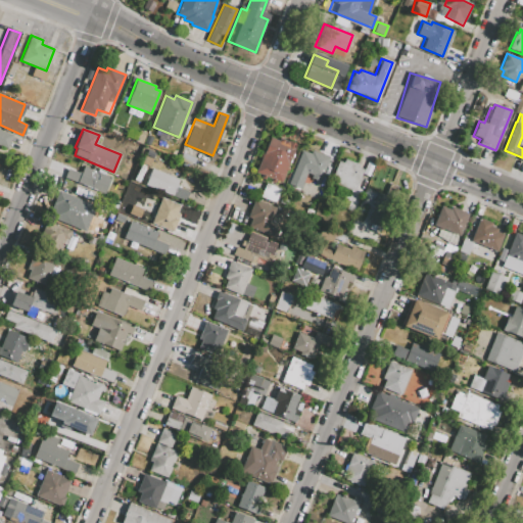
[(0,130),(12,135),(6,149),(0,146),(0,130)]
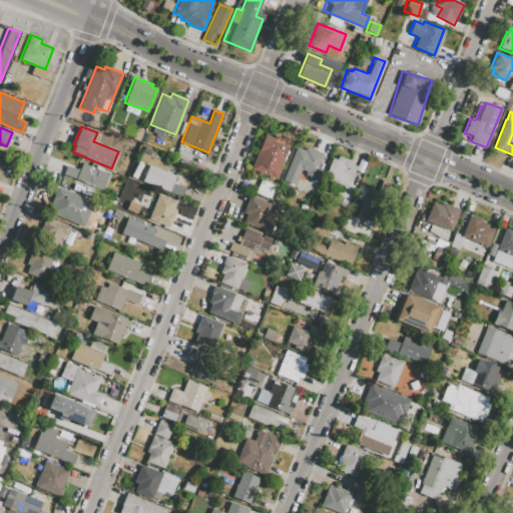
[(250,168),(265,135),(273,138),(275,135),(283,139),(283,138),(291,141),(276,179),(250,168)]
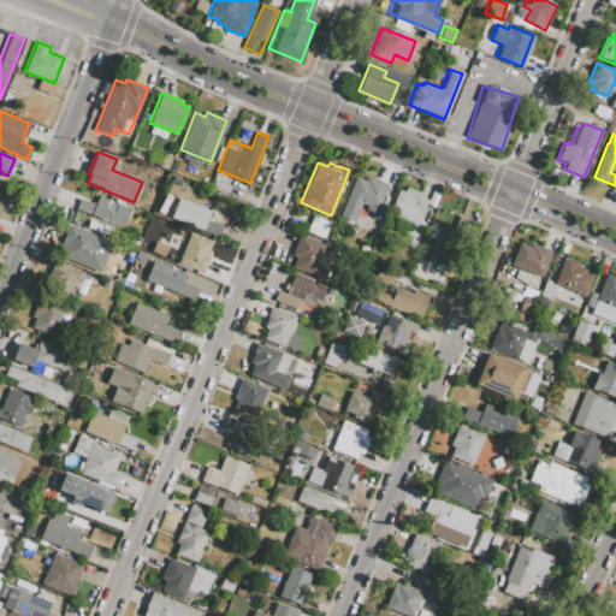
[(176,196),(167,193),(173,176),(183,179),(176,196)]
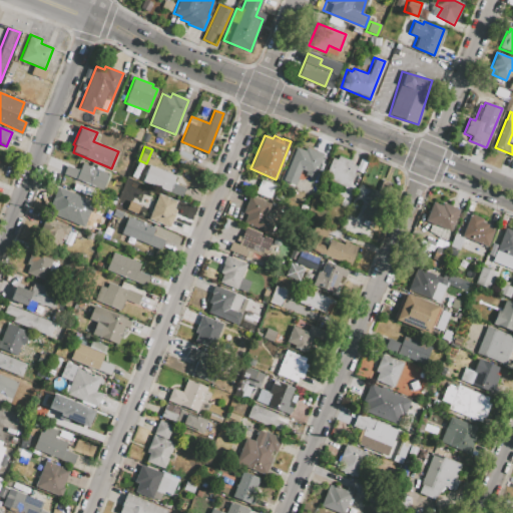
[(283,180),(297,147),(305,150),(306,148),(314,151),(315,150),(323,154),(313,178),(305,174),(306,171),(301,169),(294,185),(283,180)]
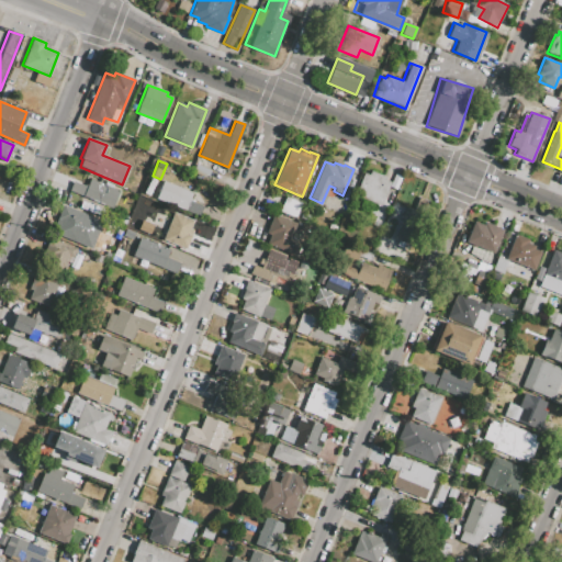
[(195,164),(210,170),(206,178),(192,172),(195,164)]
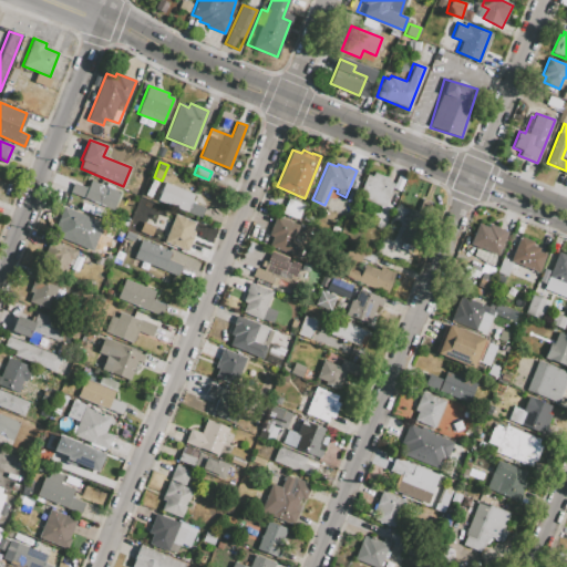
[(358,198),(367,175),(372,177),(374,173),(389,178),(388,182),(394,184),(384,208),(358,198)]
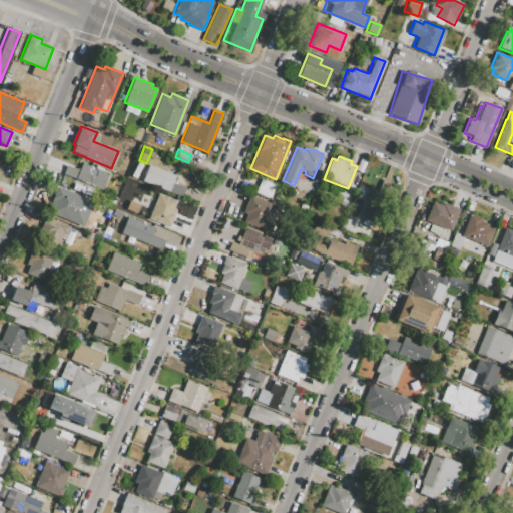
[(103,190),(62,174),(66,164),(79,169),(82,162),(109,173),(103,190)]
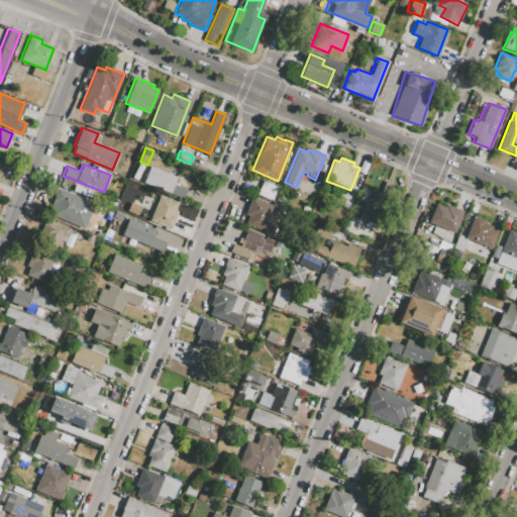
[(150,167),(177,177),(170,193),(143,183),(150,167)]
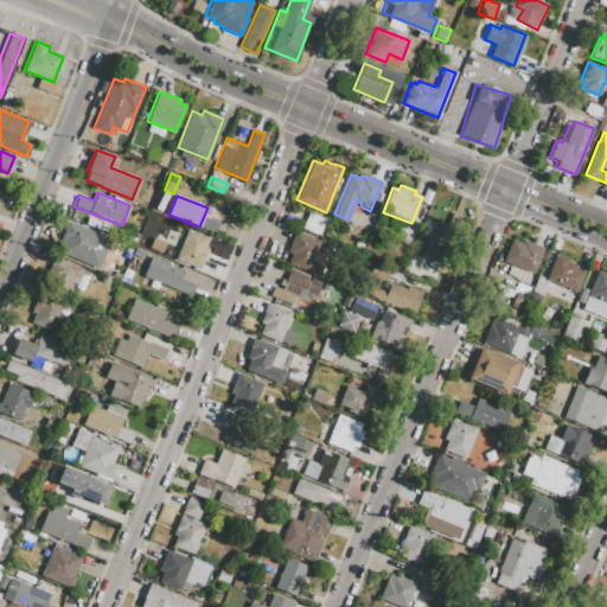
[(97,268),(61,253),(64,243),(61,242),(69,222),(110,238),(97,268)]
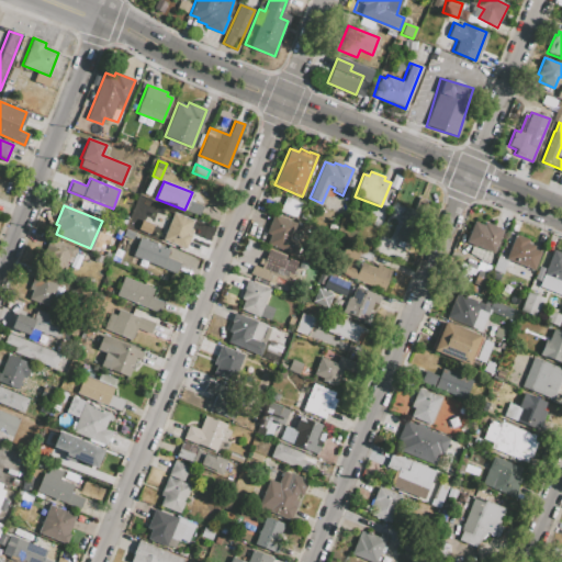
[(393,236),(408,243),(420,214),(405,208),(393,236)]
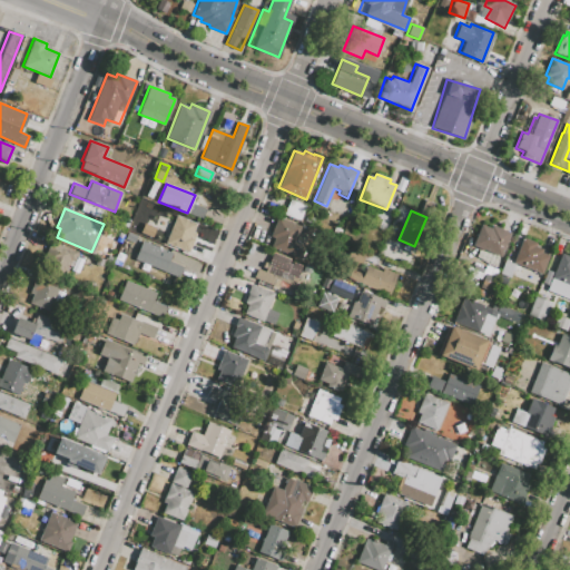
[(165,243),(176,215),(196,224),(193,233),(196,234),(188,253),(165,243)]
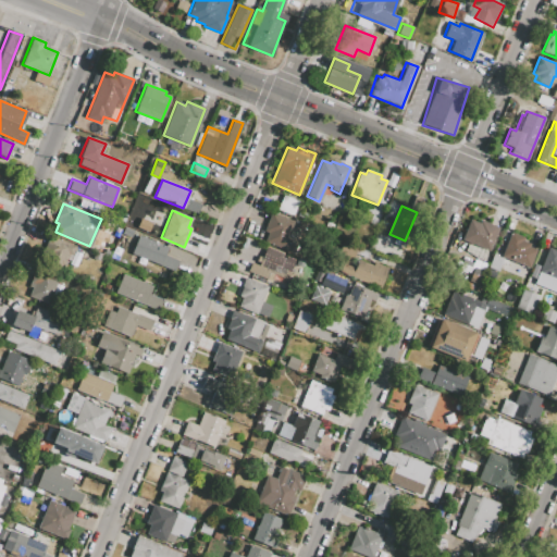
[(271,212),(293,221),(286,238),(264,230),(271,212)]
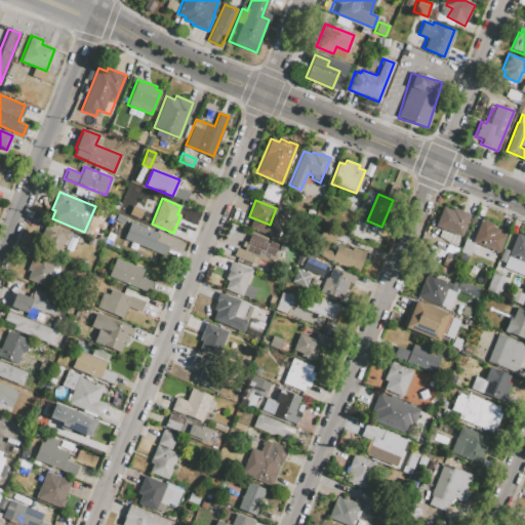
[(461,237),(435,226),(442,207),(451,210),(452,207),(471,214),(461,237)]
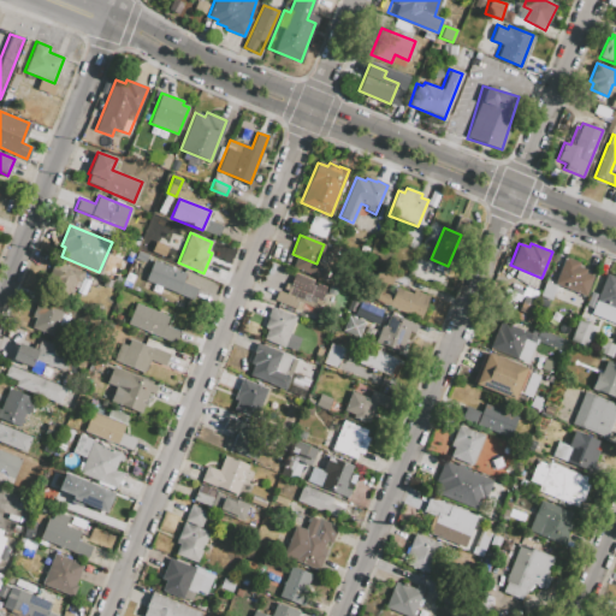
[(554,284),(564,258),(579,262),(578,266),(587,270),(585,273),(593,277),(585,296),(554,284)]
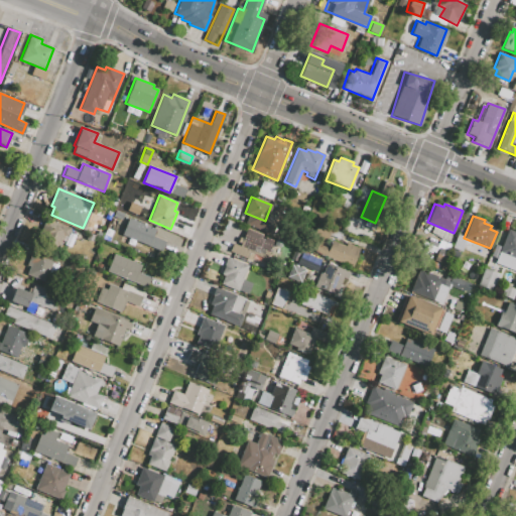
[(58,247),(37,239),(45,219),(70,228),(65,242),(61,240),(58,247)]
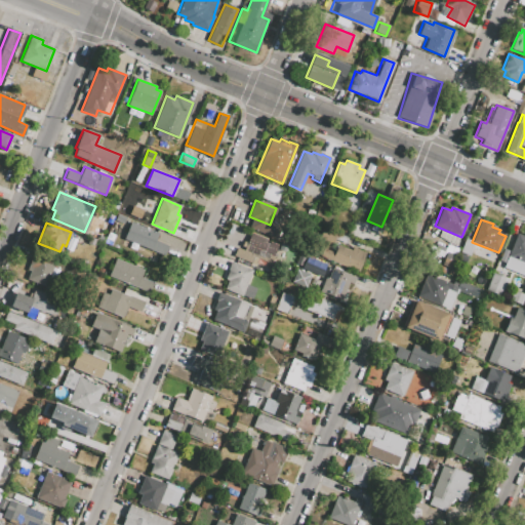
[(130,223),(158,234),(156,241),(168,246),(165,255),(123,239),(130,223)]
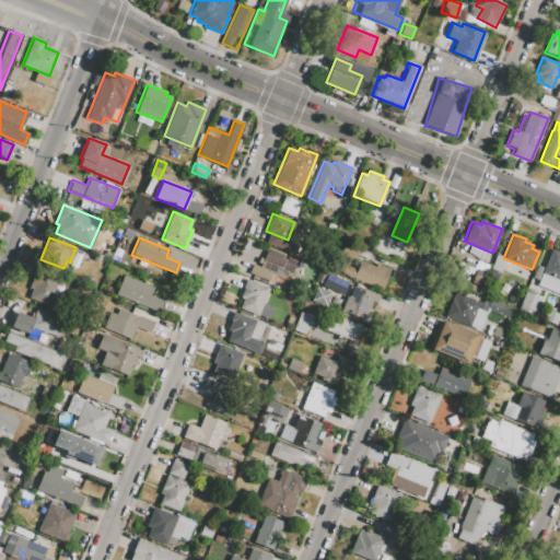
[(354,261),(340,255),(345,244),(359,249),(354,261)]
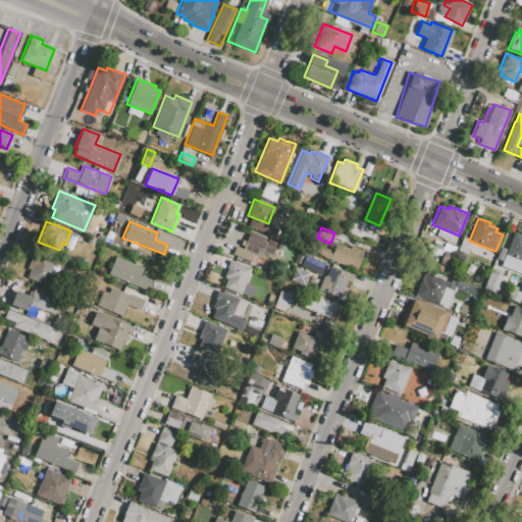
[(457,236),(453,248),(447,245),(449,240),(436,235),(438,229),(451,235),(451,233),(457,236)]
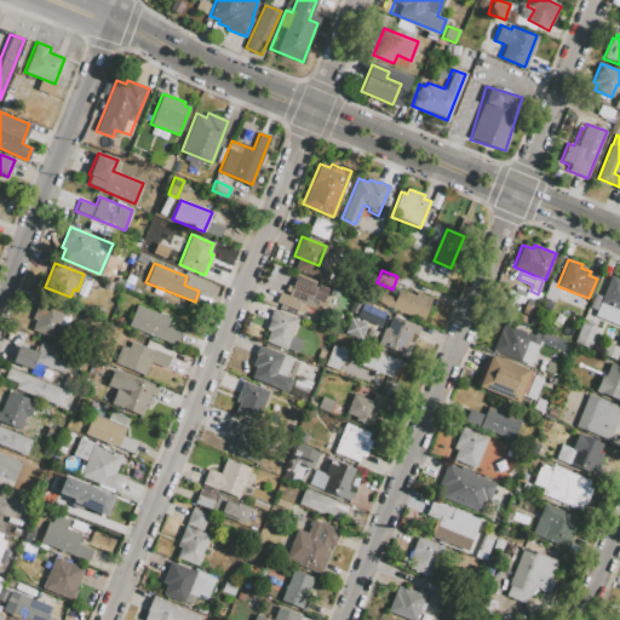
[(619,323),(595,314),(610,275),(619,279),(619,323)]
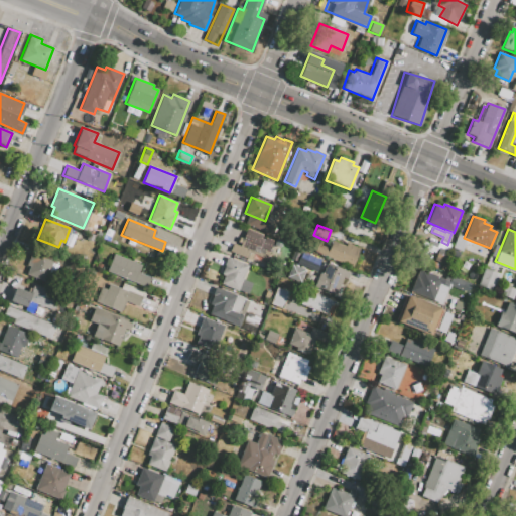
[(245,231),(242,238),(239,237),(237,242),(241,243),(239,246),(233,244),(229,253),(250,261),(253,255),(264,260),(271,241),(245,231)]
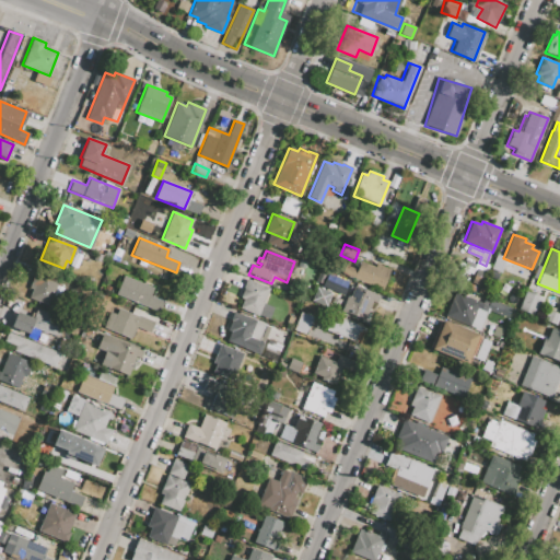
[(494,256),(505,260),(501,273),(490,269),(494,256)]
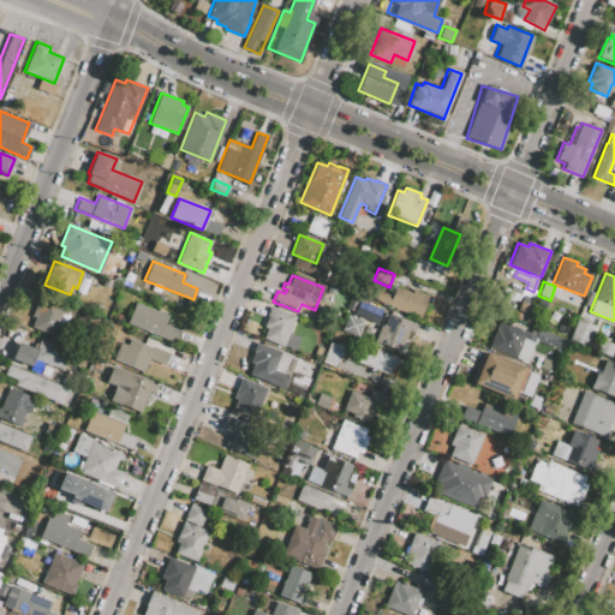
[(375,300),(380,288),(393,294),(395,286),(412,292),(413,290),(429,296),(419,318),(375,300)]
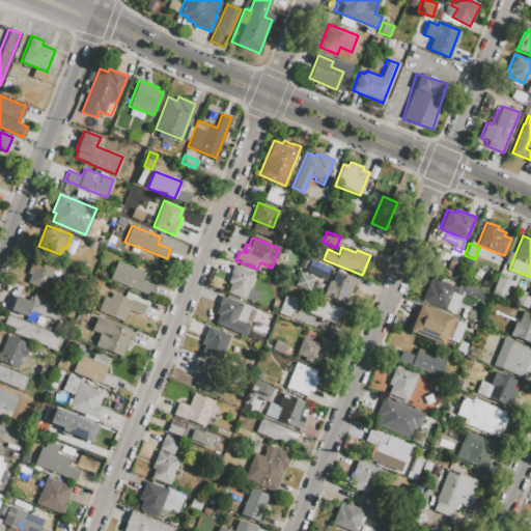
[(46,290),(27,282),(30,275),(27,274),(34,256),(56,266),(46,290)]
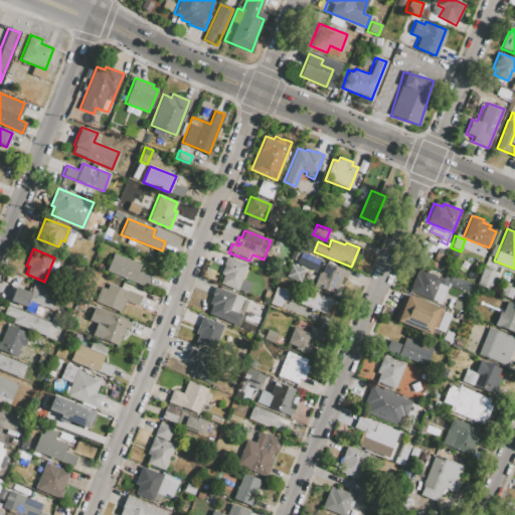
[(113,253),(141,265),(138,272),(151,277),(147,288),(106,271),(113,253)]
